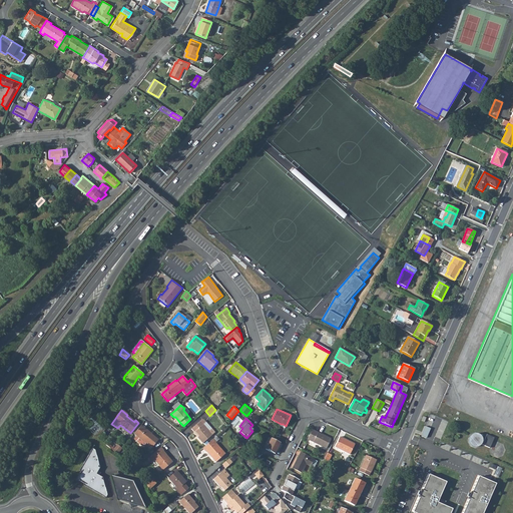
[(203,420),(192,429),(195,432),(196,432),(199,435),(197,437),(202,443),(212,435),(215,432),(212,428),(209,431),(203,425),(206,422),(205,421),(204,420),(203,420)]
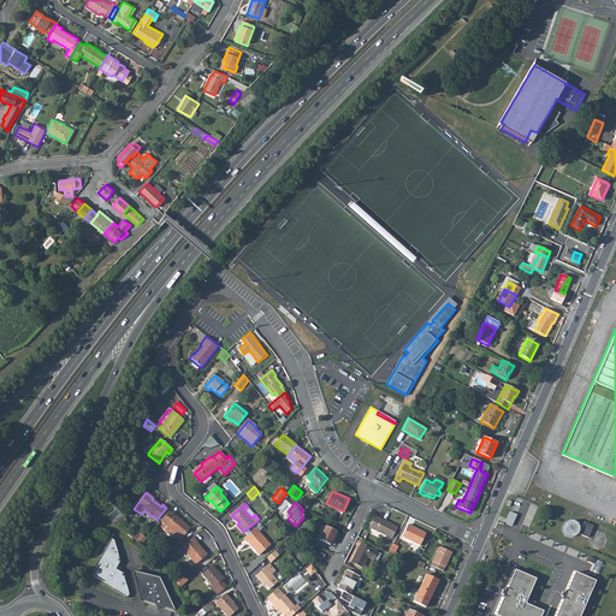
[(248,507),(244,510),(252,517),(255,514),(248,507)]
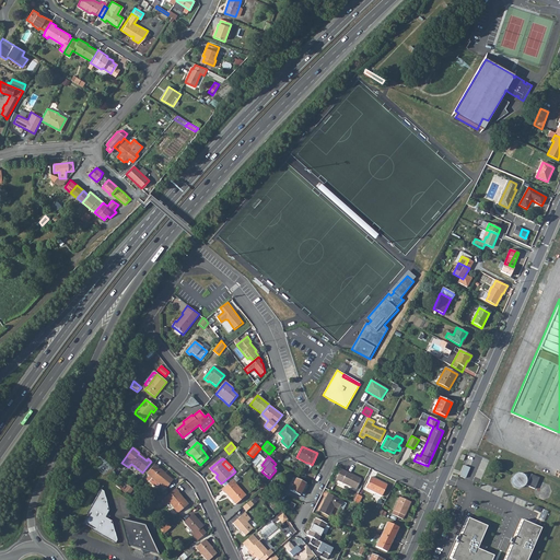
[(154,464),(147,474),(158,482),(166,489),(173,480),(166,474),(165,475),(163,473),(164,471),(154,464)]
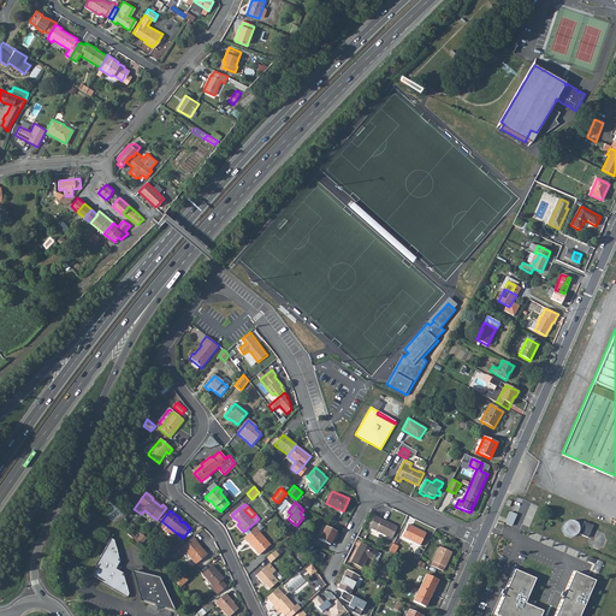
[(511,511),(505,527),(511,529),(517,514),(511,511)]
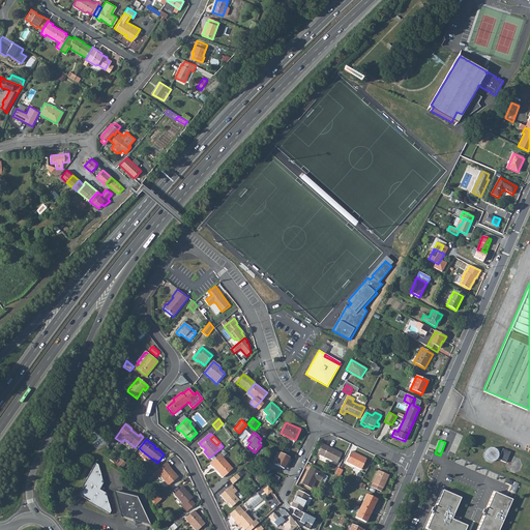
[(323,443),(318,452),(336,462),(342,452),(323,443)]
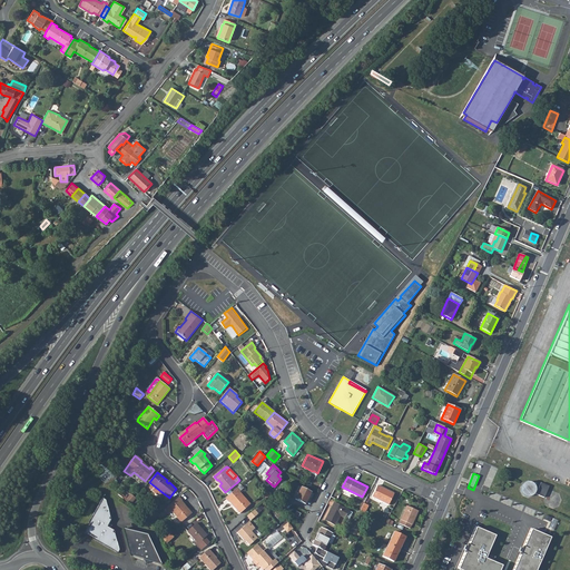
[(538,489),(528,480),(519,490),(529,499),(538,489)]
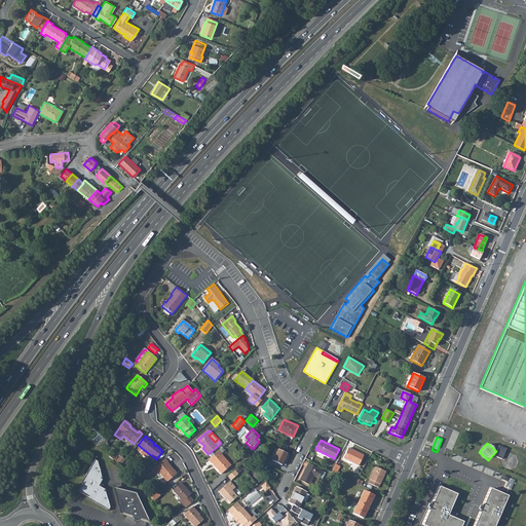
[(495,456),(503,459),(506,448),(498,445),(495,456)]
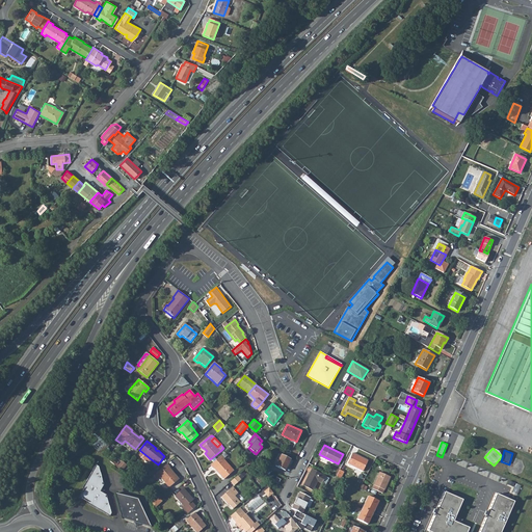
[(353,452),(348,461),(364,469),(368,459),(353,452)]
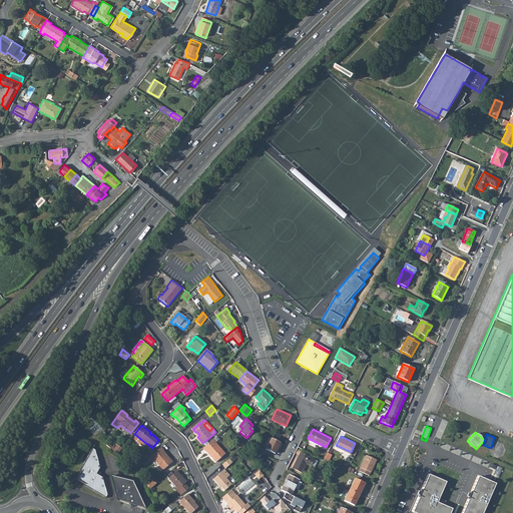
[(272,437),(266,449),(275,453),(280,441),(272,437)]
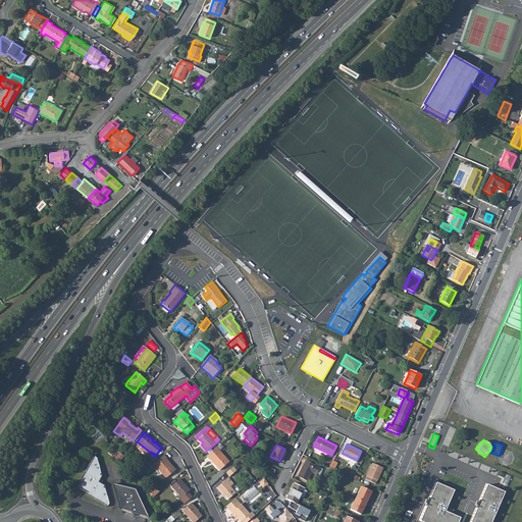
[(217,447),(207,456),(210,460),(210,459),(213,463),(214,462),(218,466),(217,466),(220,470),(229,462),(219,451),(220,451),(217,447)]
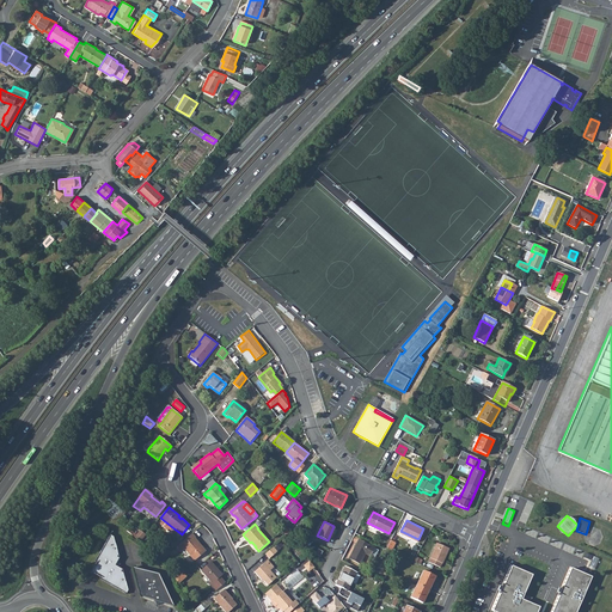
[(141,532),(135,538),(141,543),(146,536),(141,532)]
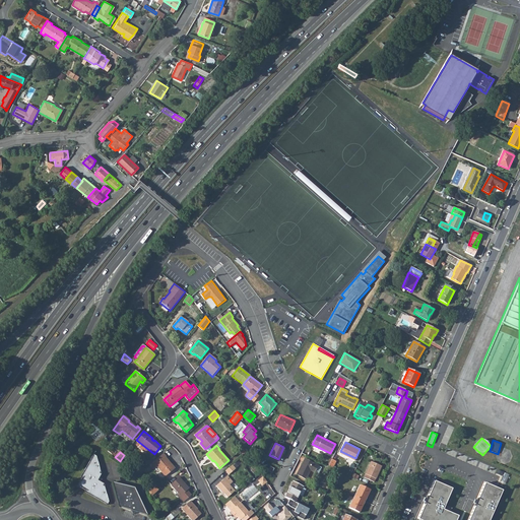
[(163,453),(152,462),(155,465),(156,465),(166,475),(175,467),(166,457),(166,456),(163,453)]
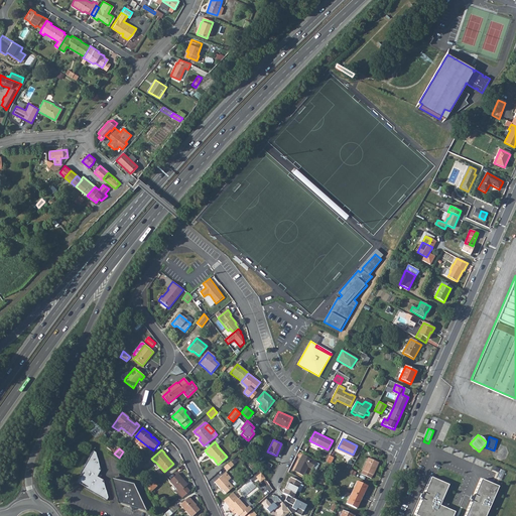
[(81,478),(78,483),(83,486),(85,486),(85,488),(85,489),(107,502),(109,499),(104,483),(104,482),(104,481),(101,479),(102,477),(100,475),(102,472),(100,471),(101,469),(97,454),(94,452),(81,474),(82,478),(81,478)]
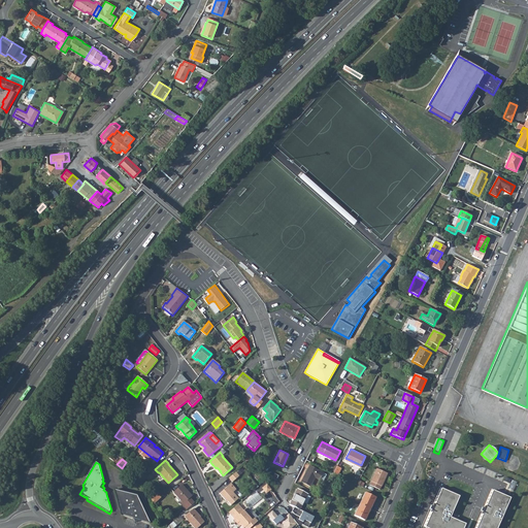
[(309,465),(301,481),(310,485),(315,476),(319,479),(323,471),(309,465)]
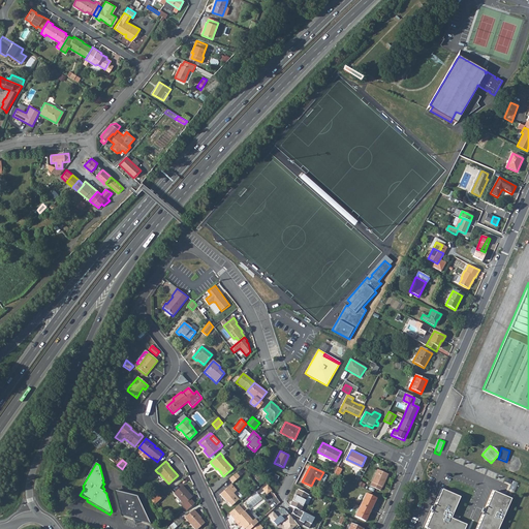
[(378,468),(370,484),(380,489),(387,473),(378,468)]
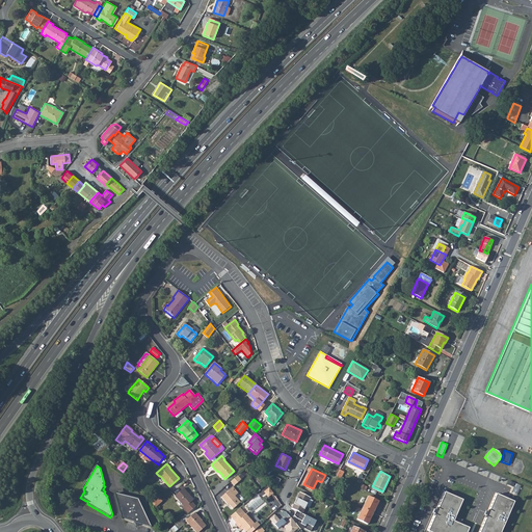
[(238,475),(231,481),(235,486),(242,480),(238,475)]
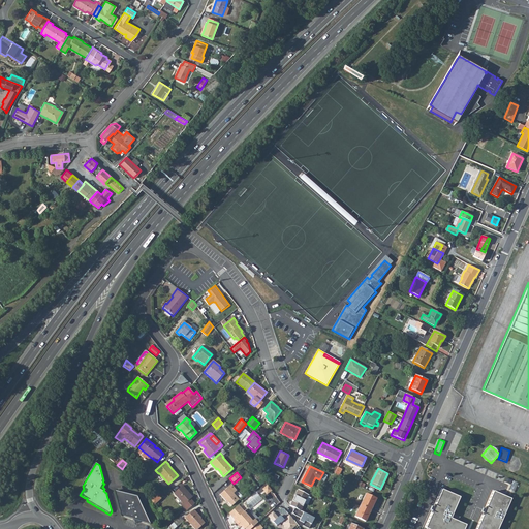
[(142,474),(135,480),(141,484),(143,481),(146,478),(142,474)]
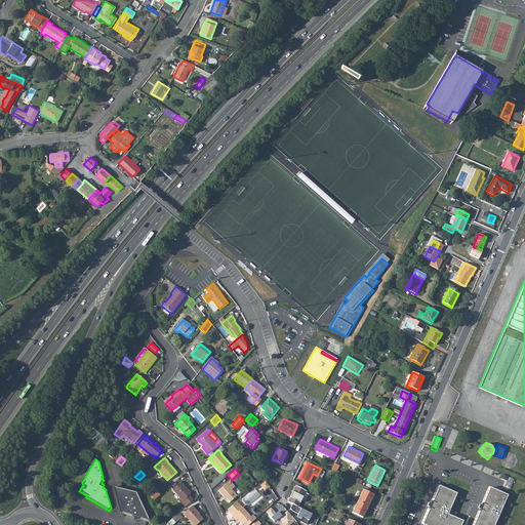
[(230,480),(218,490),(225,497),(226,496),(231,501),(237,495),(232,489),(236,486),(230,480)]
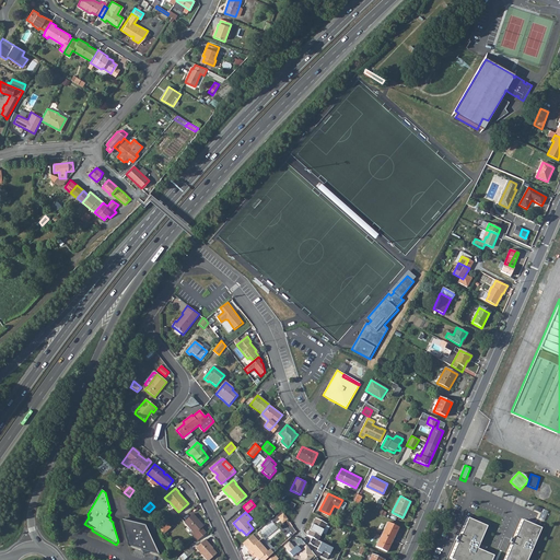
[(202,527),(197,521),(199,520),(194,514),(184,522),(195,535),(202,527)]
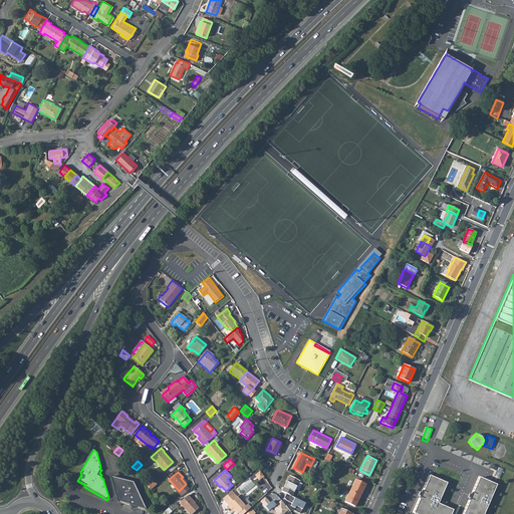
[(289,475),(282,490),(292,495),(299,479),(289,475)]
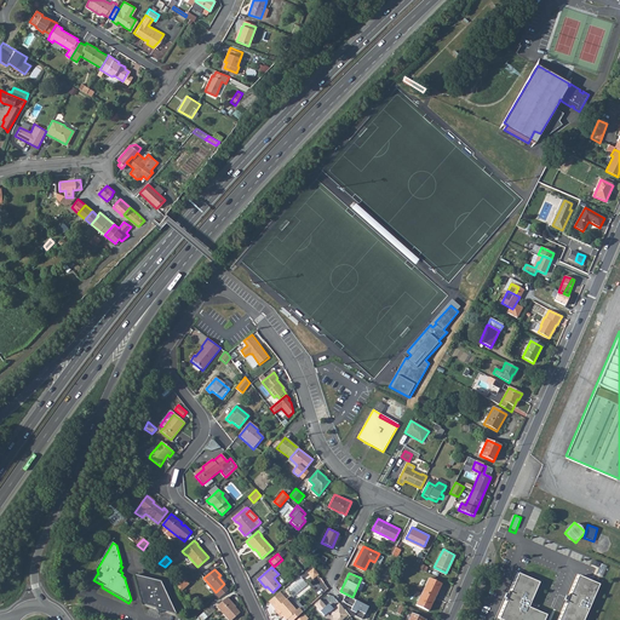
[(543,619),(546,614),(529,607),(539,583),(516,573),(498,619),(500,619),(543,619)]
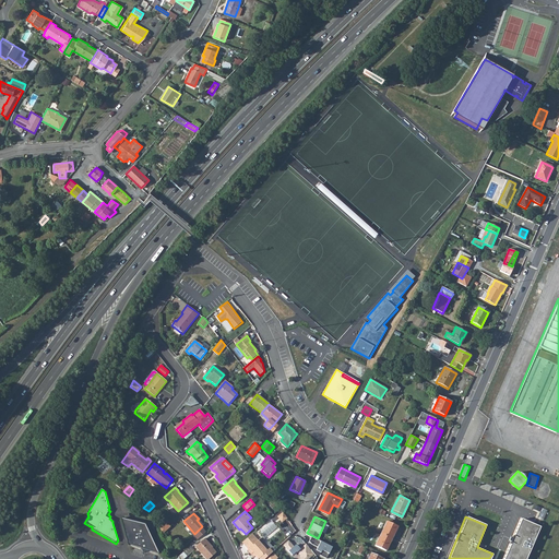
[(123,519),(130,545),(159,554),(145,524),(123,519)]
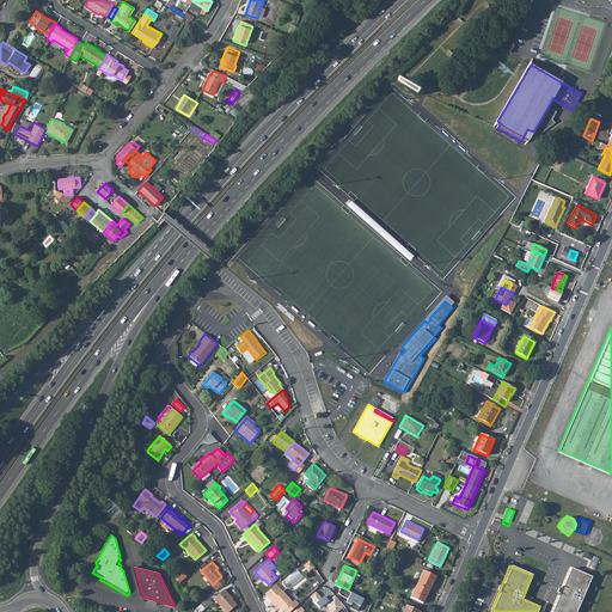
[(423,569),(417,582),(428,587),(435,574),(423,569)]
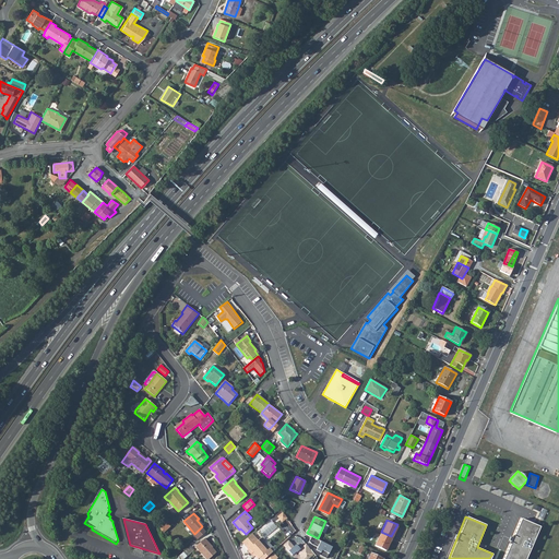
[(521,520),(502,558),(526,558),(540,527),(521,520)]
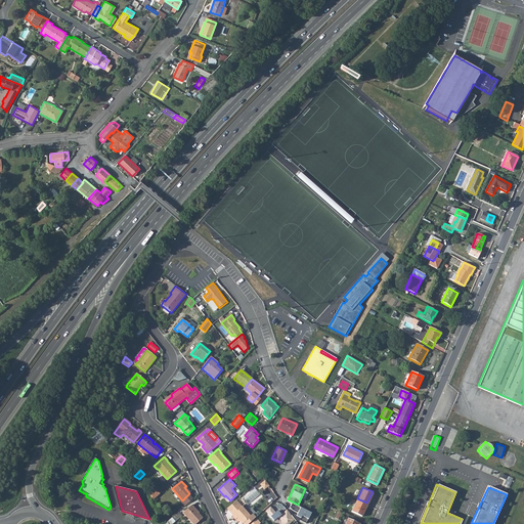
[(151,491),(149,493),(153,501),(161,494),(155,488),(151,491)]
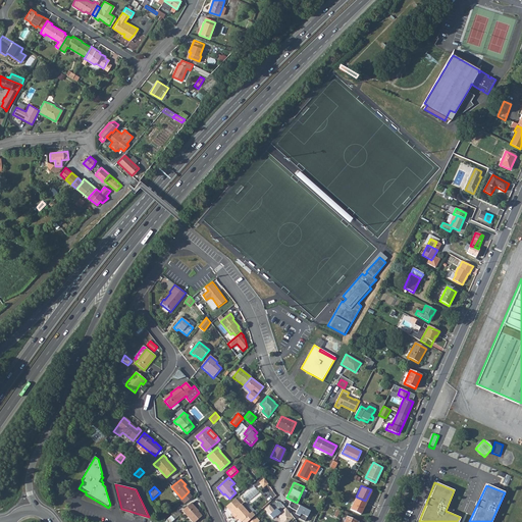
[(365,501),(356,497),(351,508),(360,513),(365,501)]
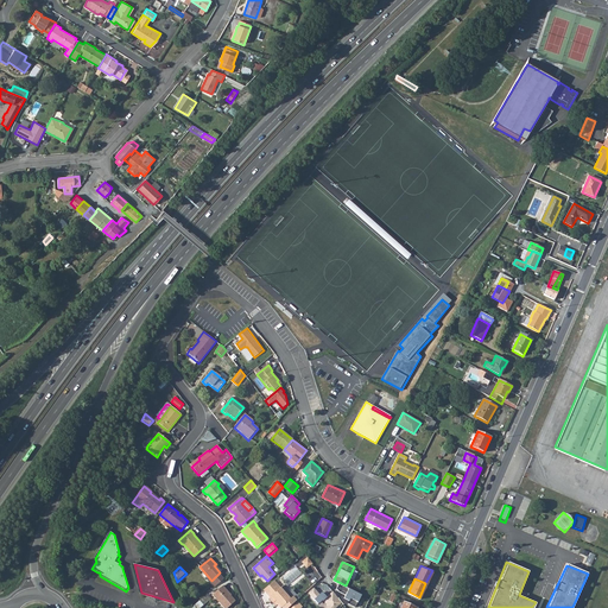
[(264,590),(271,597),(278,590),(274,587),(278,583),(274,581),(264,590)]
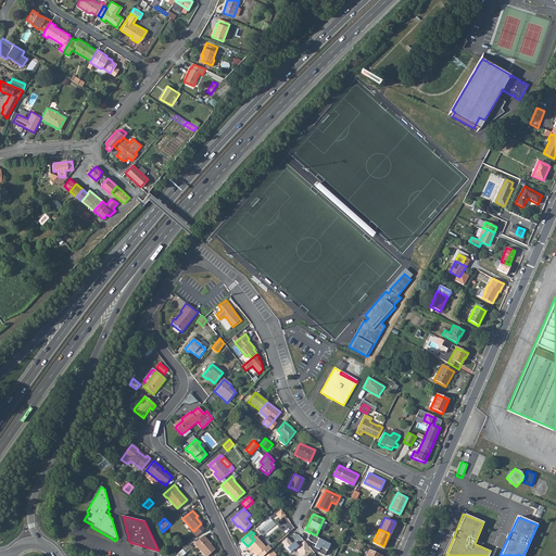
[(248,546),(247,546),(250,552),(252,550),(254,551),(254,553),(256,555),(263,555),(274,546),(266,538),(263,542),(257,536),(254,533),(251,536),(254,540),(248,546)]
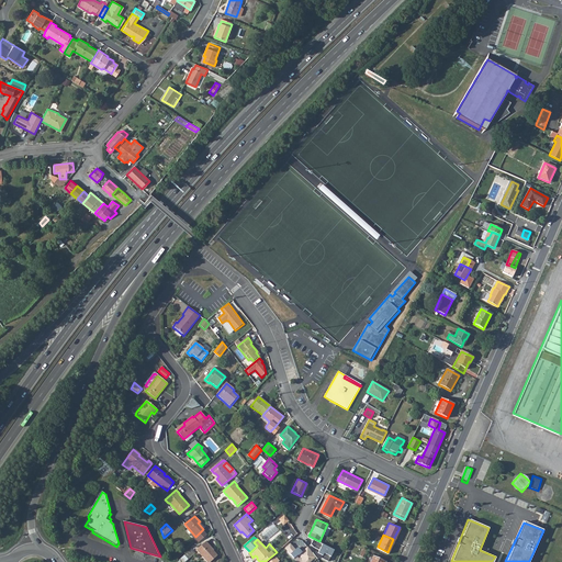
[(206,541),(197,550),(208,561),(211,561),(218,555),(213,549),(206,541)]
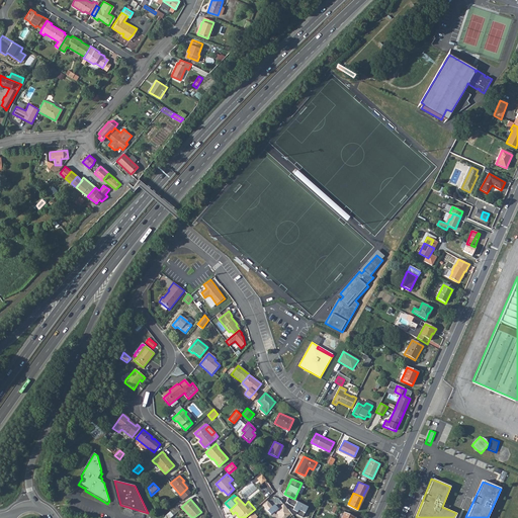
[(277,517),(285,517),(290,515),(283,505),(277,509),(274,506),(272,507),(267,502),(262,506),(270,516),(274,512),(279,517),(277,517)]
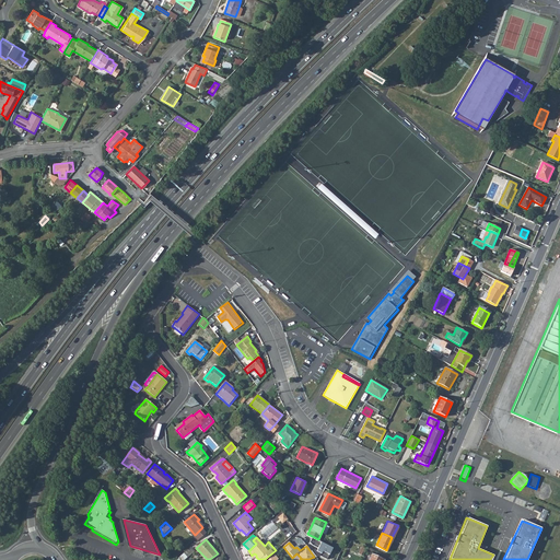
[(321,544),(316,552),(322,556),(323,553),(329,556),(333,549),(321,544)]
